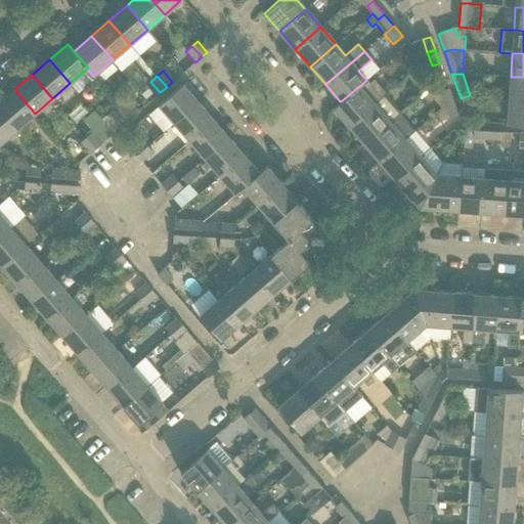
[(333,107),(349,126),(375,104),(385,95),(387,93),(373,76),(366,80),(359,87),(359,86),(341,101),(340,101),(333,107)]
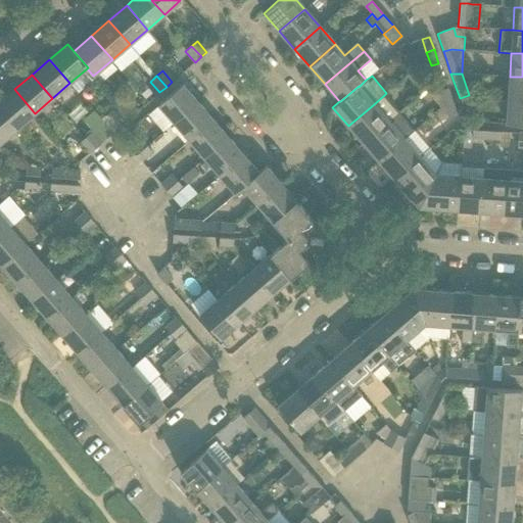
[(522,77),(510,77),(508,100),(522,100),(522,77)]
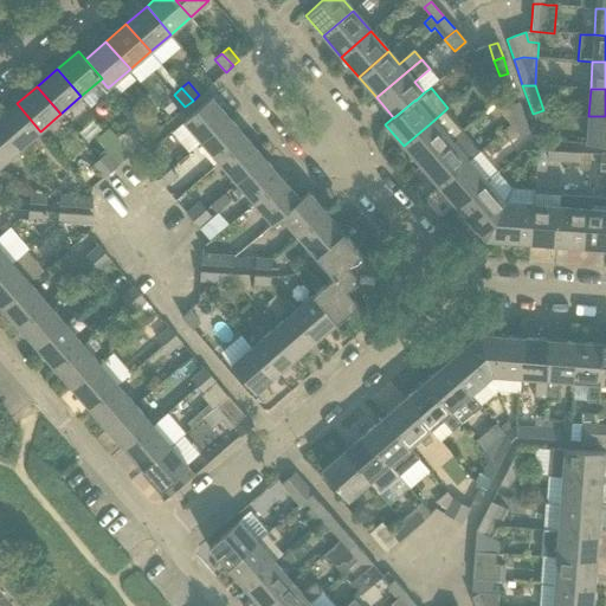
[(182,121),(201,141),(229,117),(211,97),(182,121)]
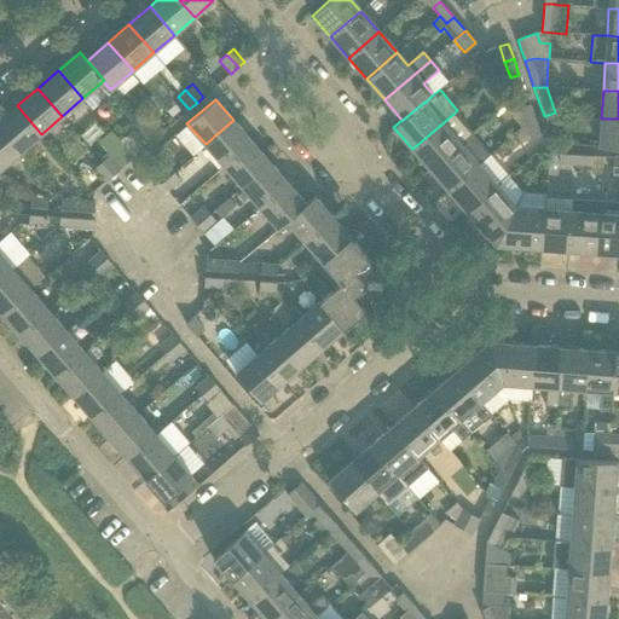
[(530,105),(521,108),(526,122),(536,120),(531,104),(530,105)]
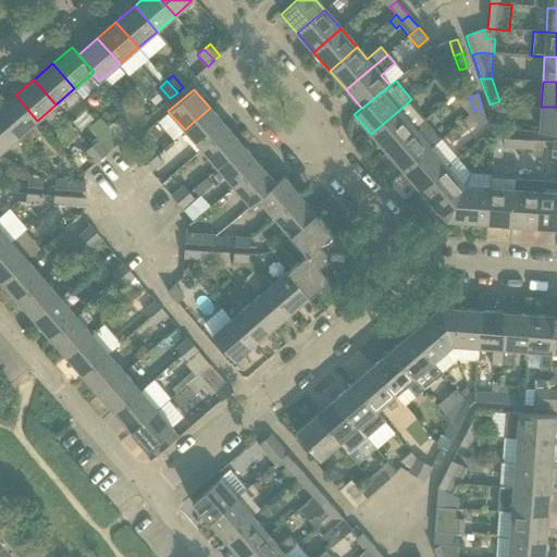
[(15,95),(0,108),(0,114),(19,137),(37,121),(15,95)]
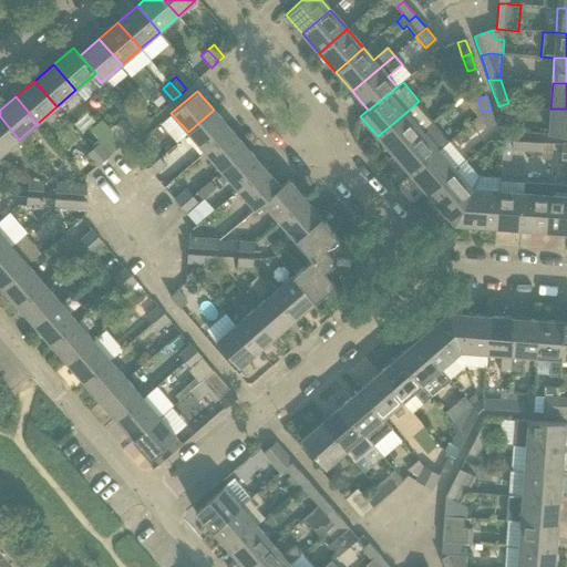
[(378,136),(394,155),(422,132),(433,122),(416,103),(405,113),(378,136)]
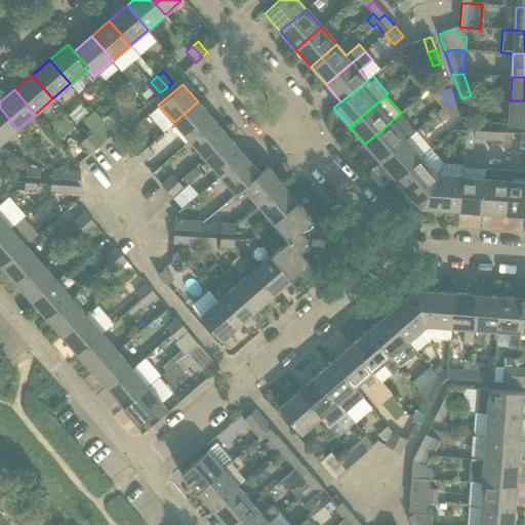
[(471,95),(461,98),(467,113),(476,109),(471,95)]
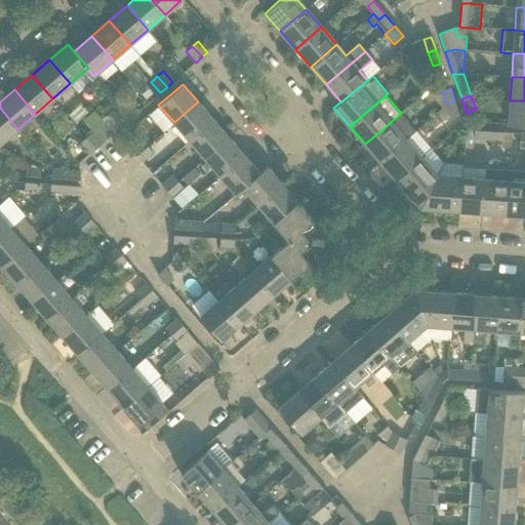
[(524,101),(510,101),(508,124),(524,125),(524,101)]
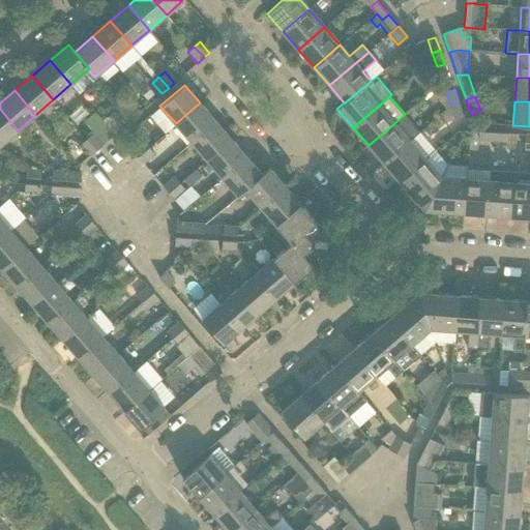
[(176,123),(190,141),(215,120),(200,102),(176,123)]
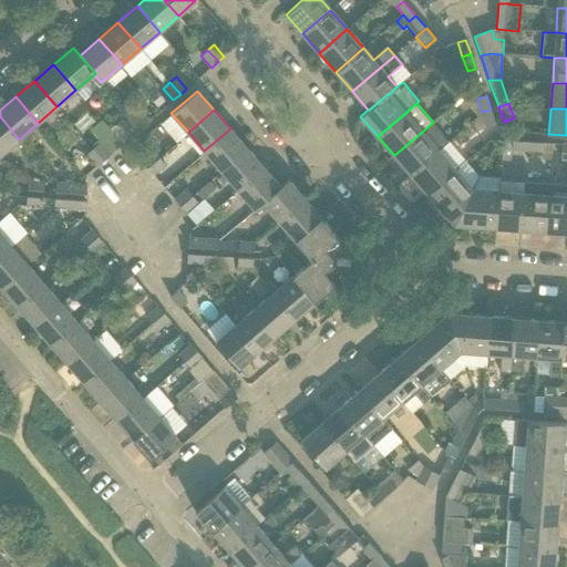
[(491,110),(482,112),(487,129),(495,125),(491,110)]
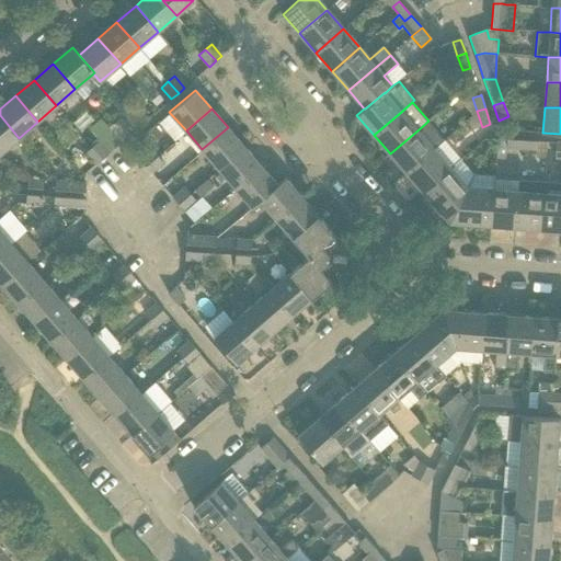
[(136,110),(129,115),(140,127),(146,122),(136,110)]
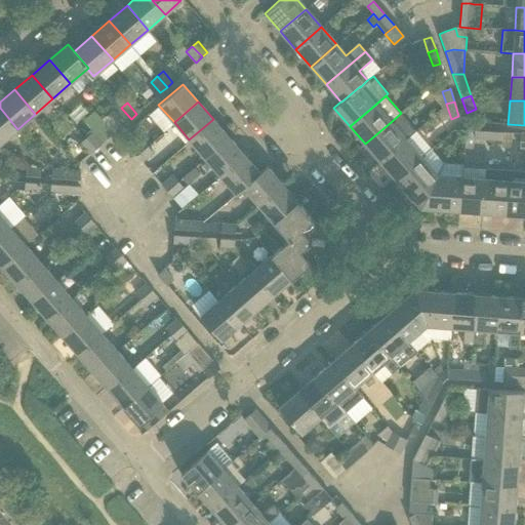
[(0,108),(0,144),(17,129),(0,108)]
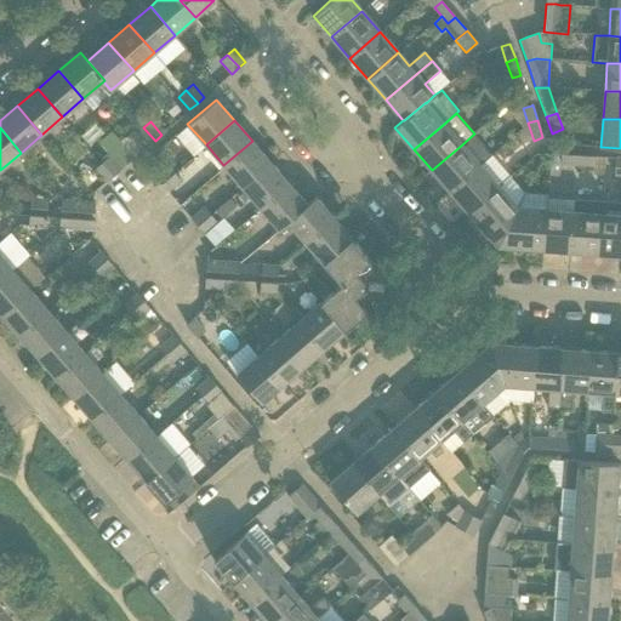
[(155,141),(143,127),(136,135),(148,147),(155,141)]
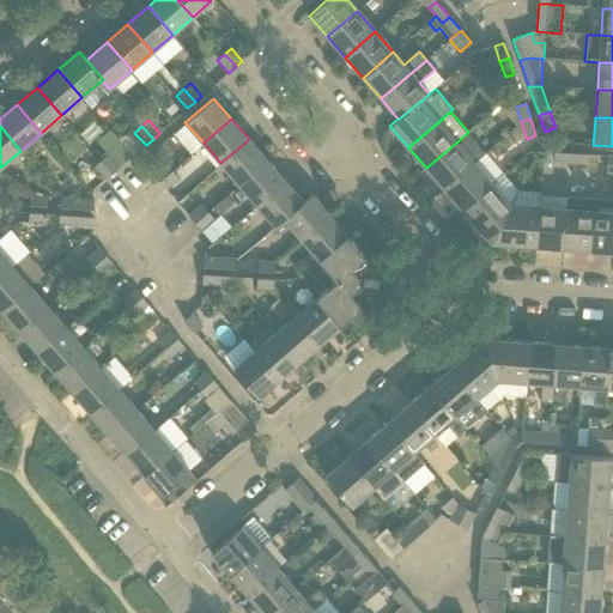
[(426,168),(443,188),(474,163),(485,152),(468,132),(456,143),(426,168)]
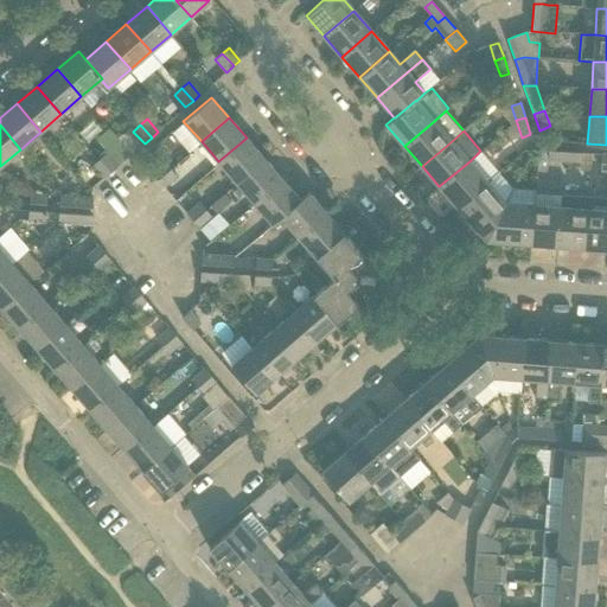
[(218,161),(236,181),(263,158),(247,138),(218,161)]
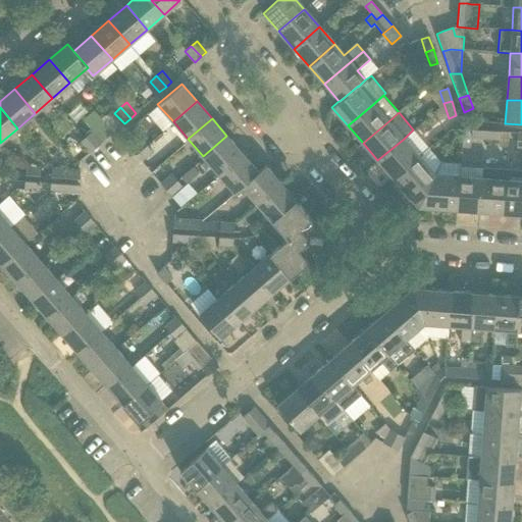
[(472,131),(471,139),(484,140),(485,132),(472,131)]
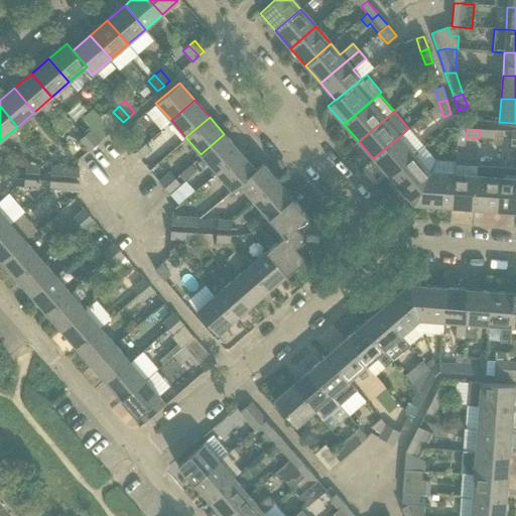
[(90,130),(85,135),(94,146),(100,141),(90,130)]
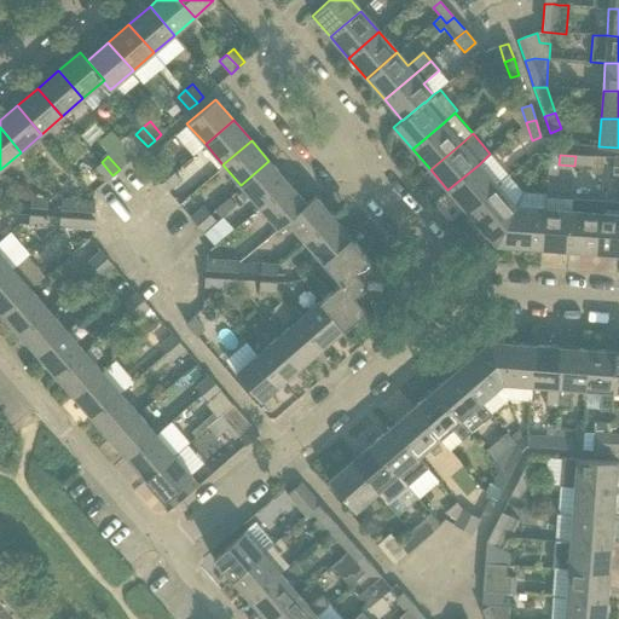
[(576,156),(574,166),(593,167),(593,157),(576,156)]
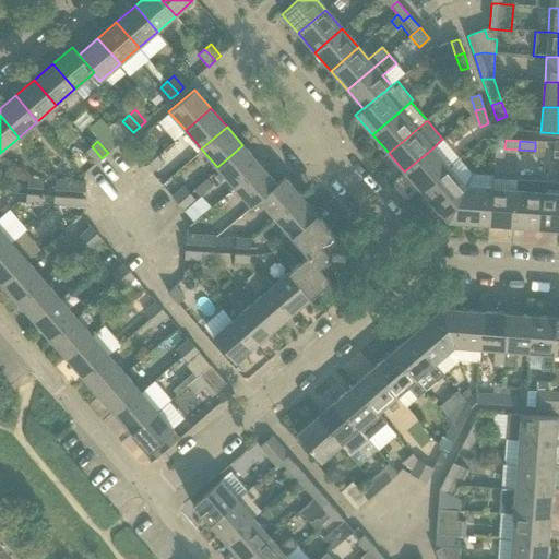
[(217,167),(234,186),(259,164),(242,145),(217,167)]
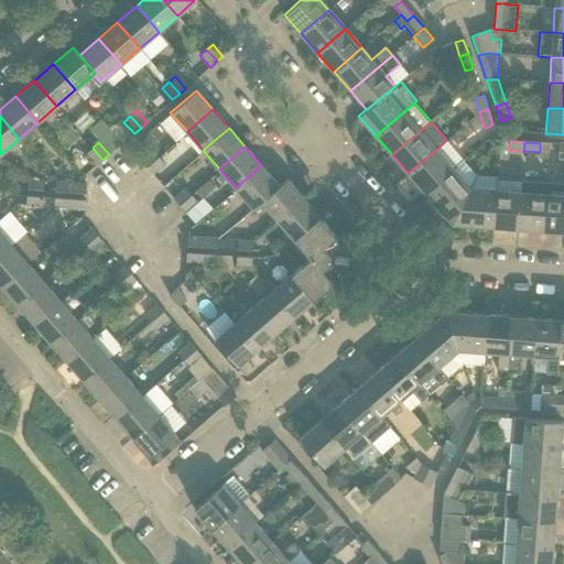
[(102,160),(93,148),(86,153),(96,165),(102,160)]
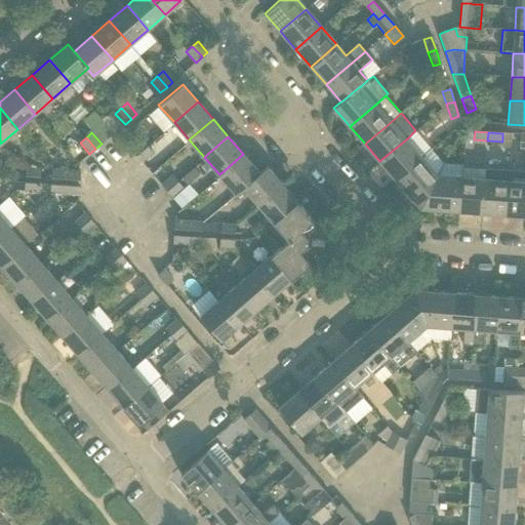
[(379,161),(395,179),(421,157),(406,139),(379,161)]
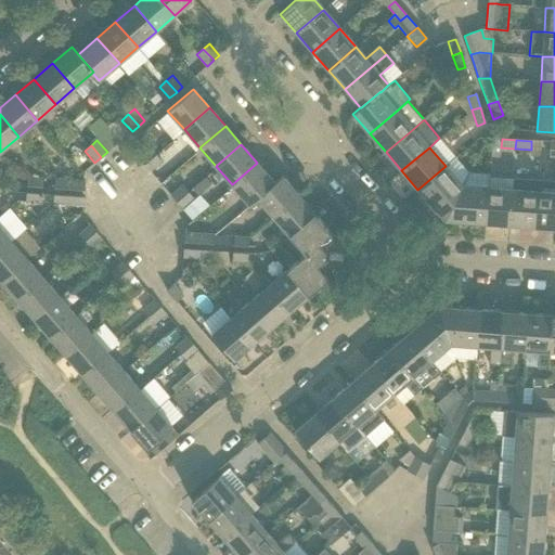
[(138,158),(143,165),(155,154),(150,149),(138,158)]
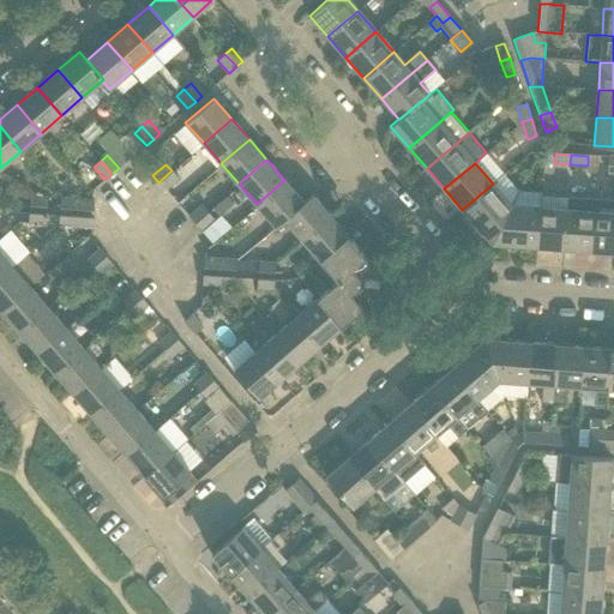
[(172,170),(158,182),(166,190),(178,179),(172,170)]
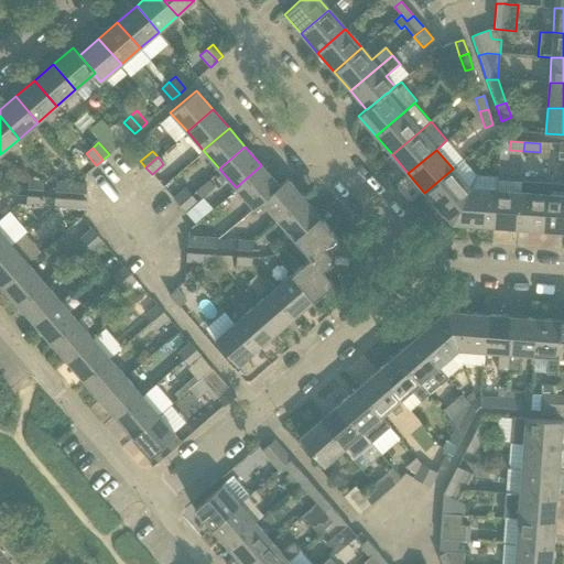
[(452,224),(469,188),(476,175),(463,160),(453,169),(424,193),(452,224)]
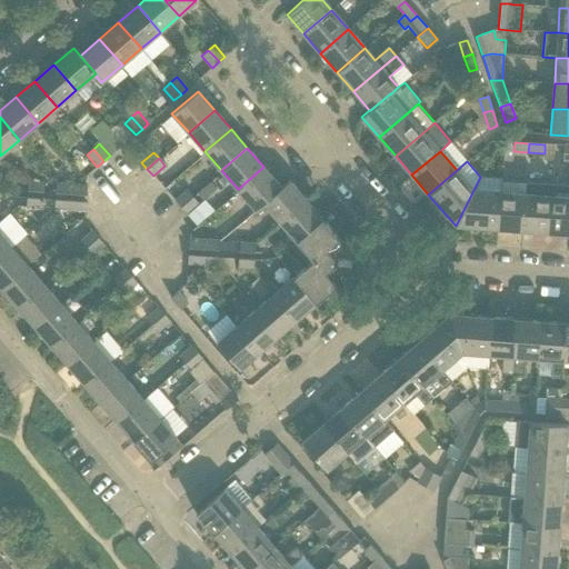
[(256,211),(263,205),(265,203),(262,201),(280,187),(263,167),(238,189),(256,211)]
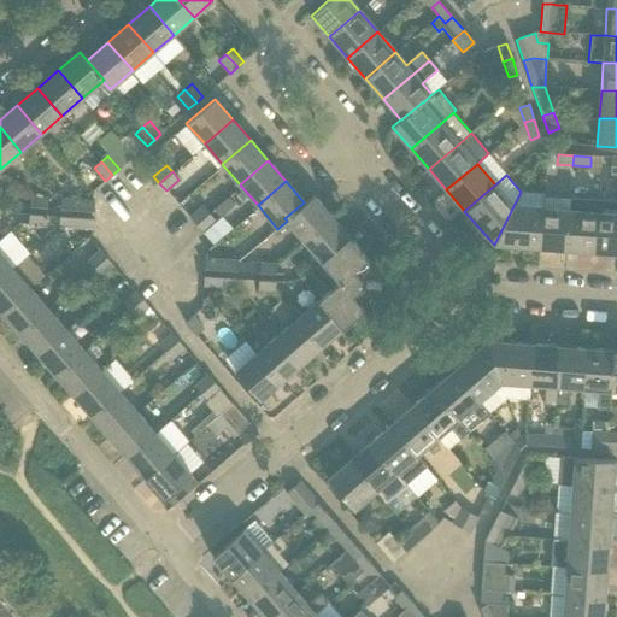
[(494,245),(540,248),(542,209),(544,194),(521,192),(513,206),(494,245)]
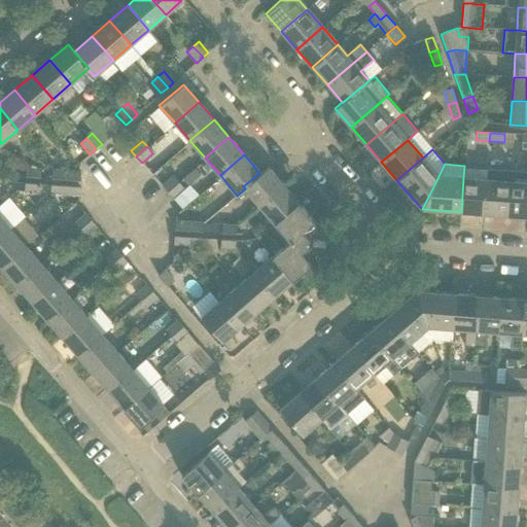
[(244,189),(261,209),(286,188),(267,166),(259,173),(243,186),(245,188),(244,189)]
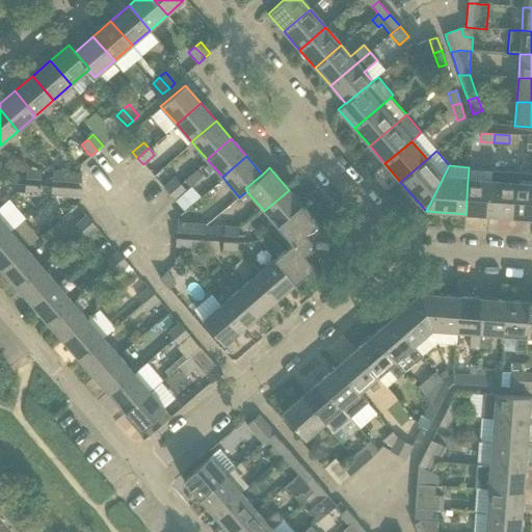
[(197,169),(184,181),(190,188),(204,178),(197,169)]
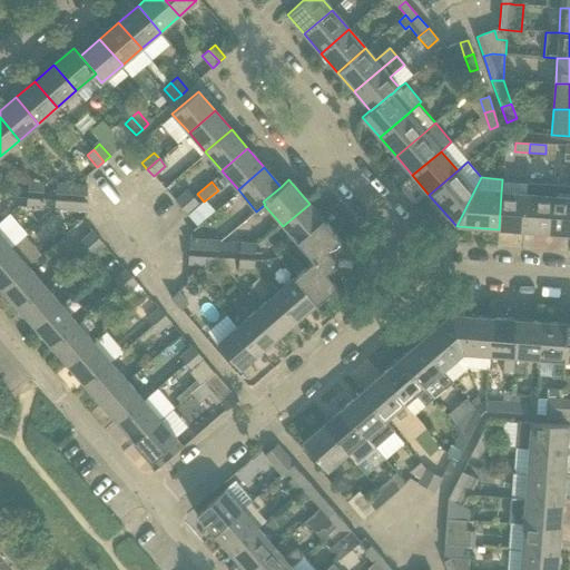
[(29,183),(28,192),(43,193),(43,184),(29,183)]
